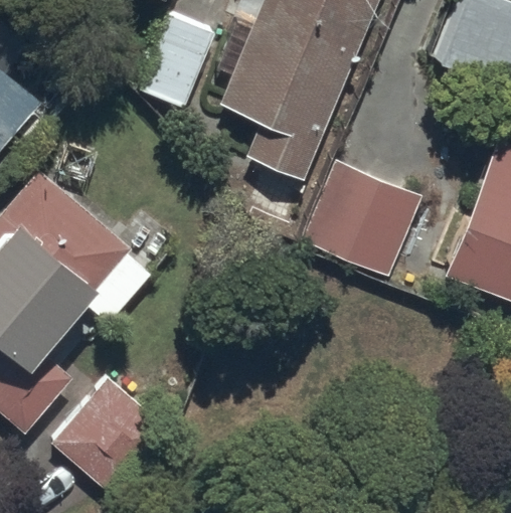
[(138,0),(162,9),(164,0),(138,0)]
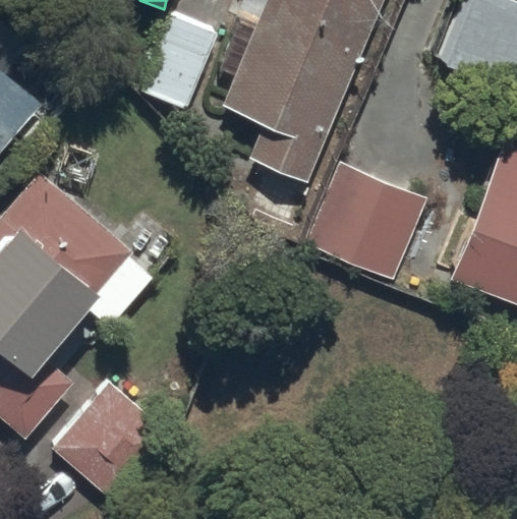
[(308,177),(381,0),(268,0),(225,105),(264,121),(250,153),(308,177)]
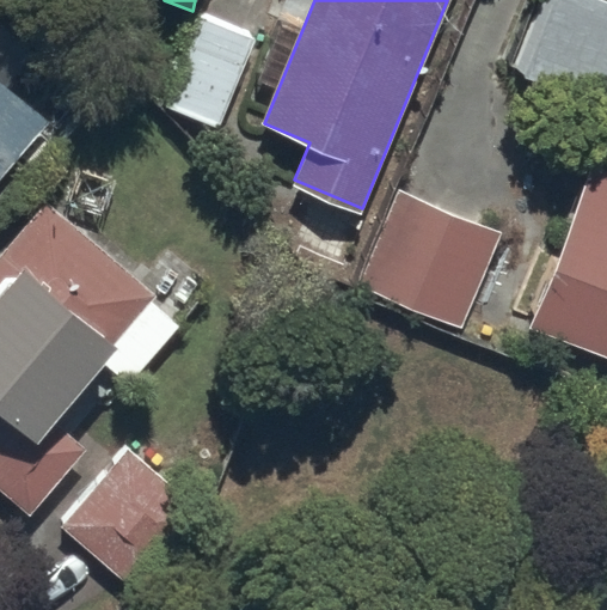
[(537,0),(516,61),(606,93),(606,0),(537,0)]
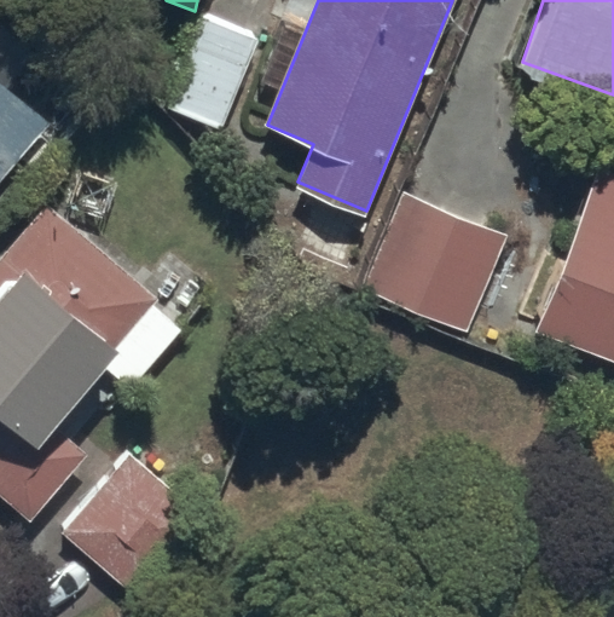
[(259,38),(204,16),(167,109),(221,131),(259,38)]
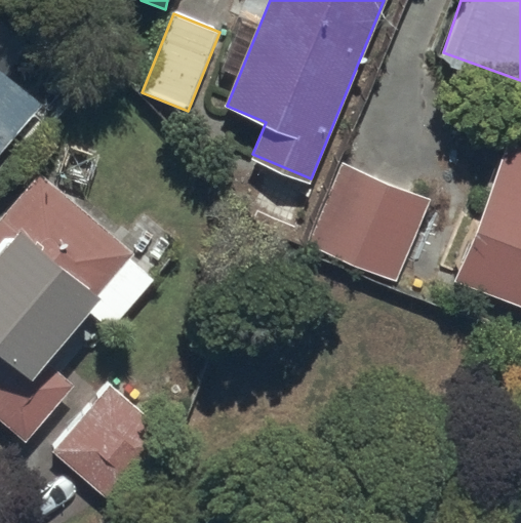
[(0,24),(0,153),(43,107),(9,76),(31,51),(0,24)]
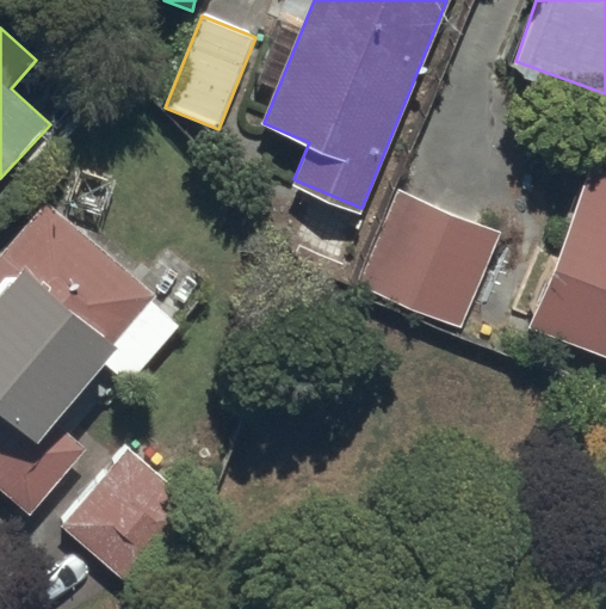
[(605,177),(588,171),(526,330),(605,361),(605,177)]
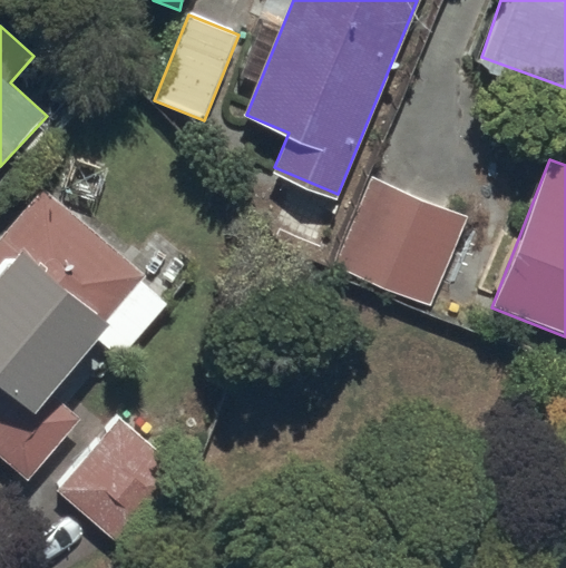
[(468,215),(373,175),(334,268),(429,307),(468,215)]
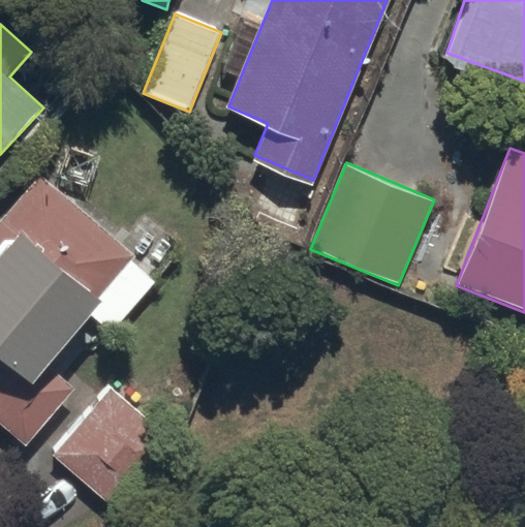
[(156,277),(39,176),(0,221),(0,426),(25,447),(73,392),(47,368),(91,316),(109,332),(156,277)]
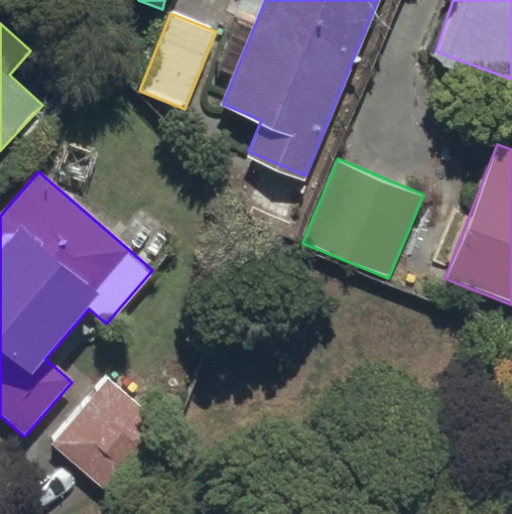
[(111,381),(51,444),(114,502),(172,439),(111,381)]
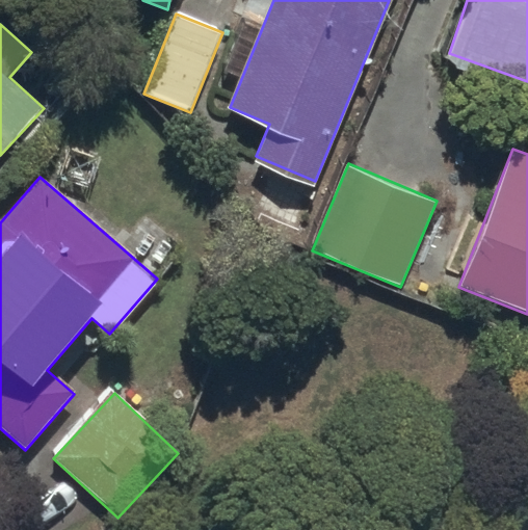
All buildings are outlined.
